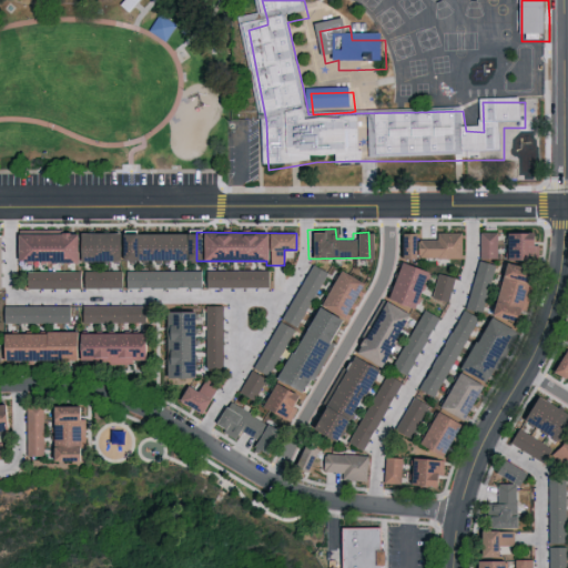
[(458,259),(459,232),(435,232),(434,240),(415,239),(414,257),(458,259)]
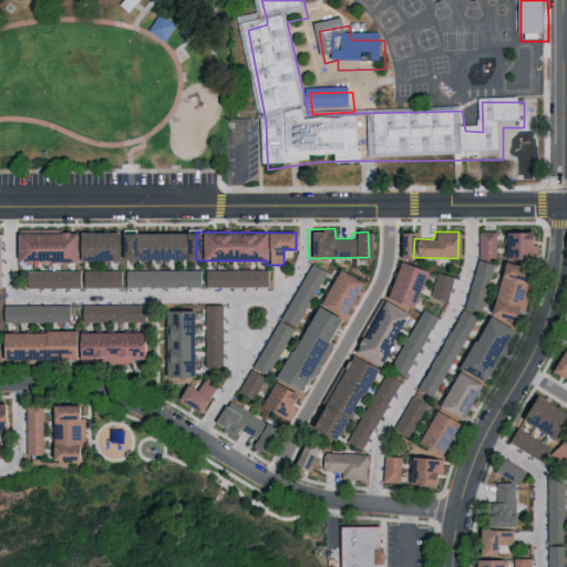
[(493,258),(493,232),(476,232),(476,257),(493,258)]
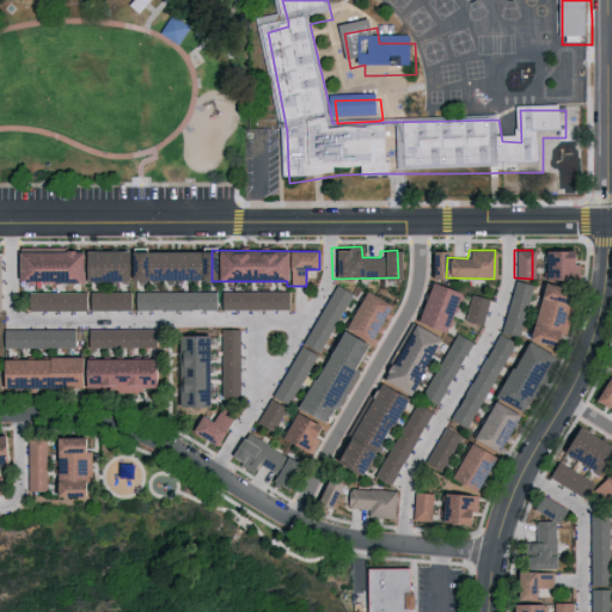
[(540,250),(540,279),(570,280),(570,251),(540,250)]
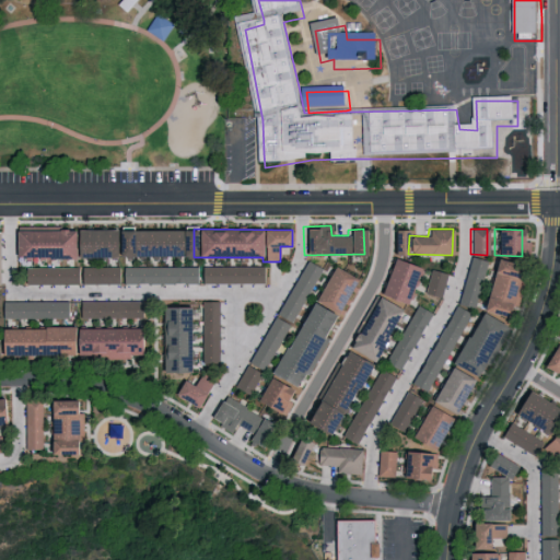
[(12,230),(12,257),(190,257),(190,230),(12,230)]
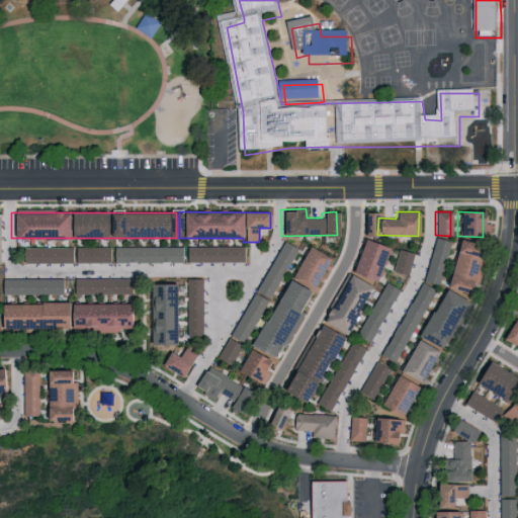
[(375,212),(364,212),(364,236),(374,236),(375,212)]
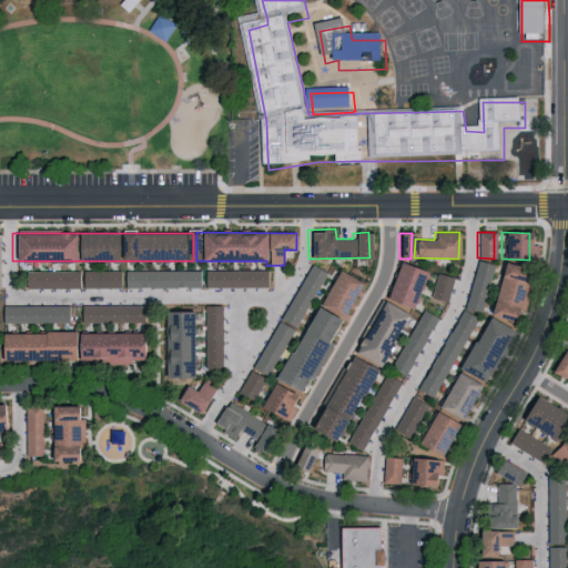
[(479,313),(495,265),(477,260),(463,307),(479,313)]
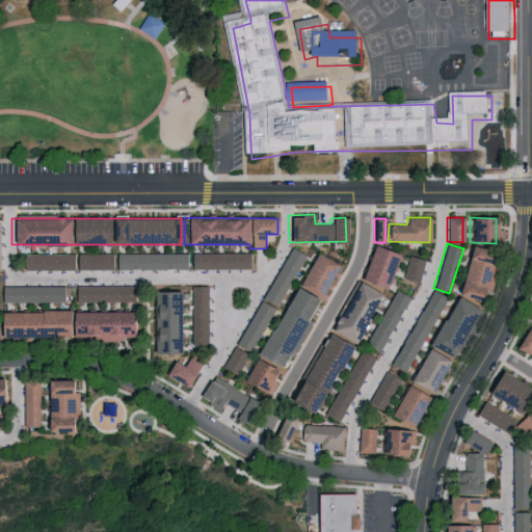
[(382,290),(396,255),(372,245),(358,280),(382,290)]
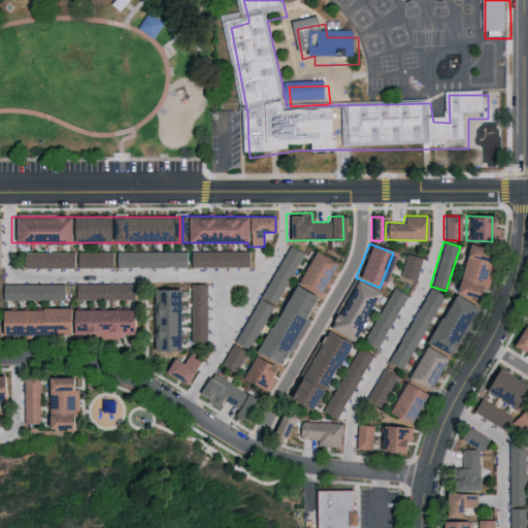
[(275,304),(302,252),(288,244),(261,297),(275,304)]
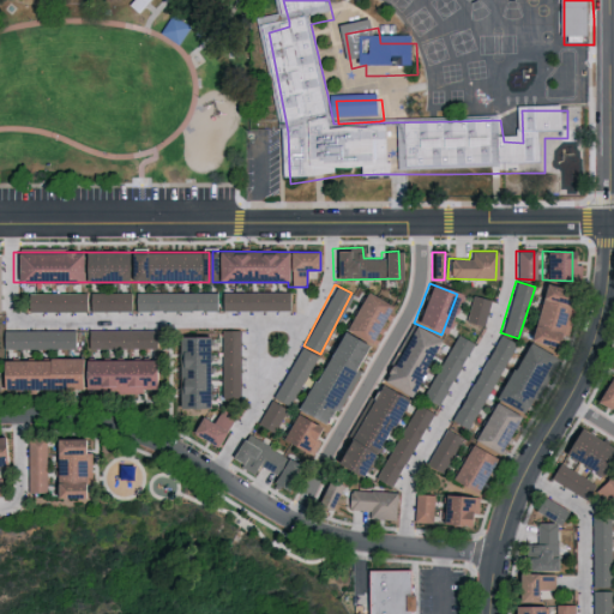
[(539,289),(525,342),(554,348),(566,296),(539,289)]
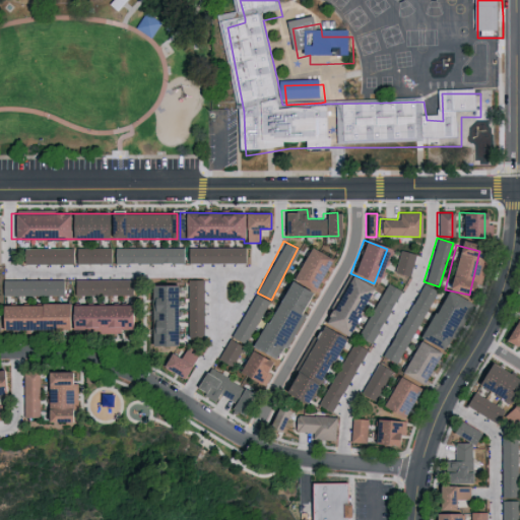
[(112,247),(21,249),(21,264),(112,263),(112,247)]
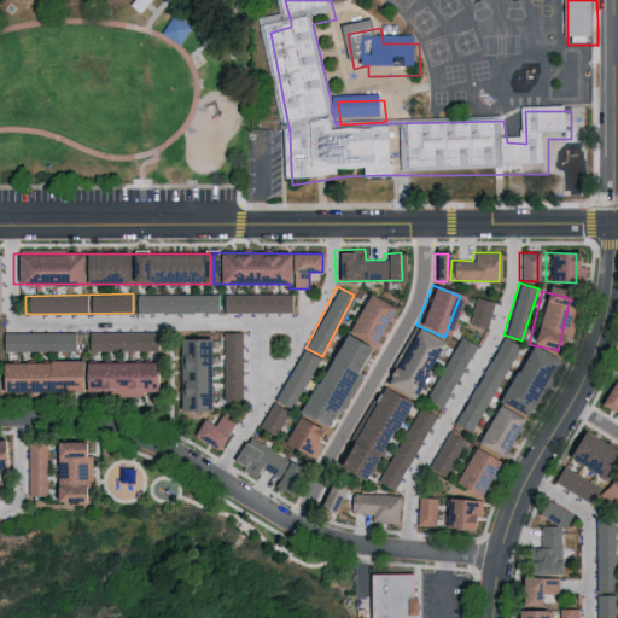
[(134,312),(219,313),(219,296),(134,293),(134,312)]
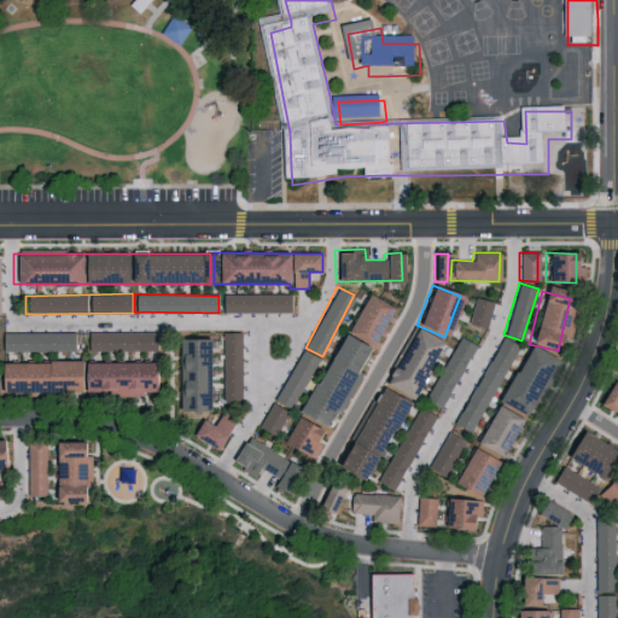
[(221,293),(221,312),(293,313),(293,295),(221,293)]
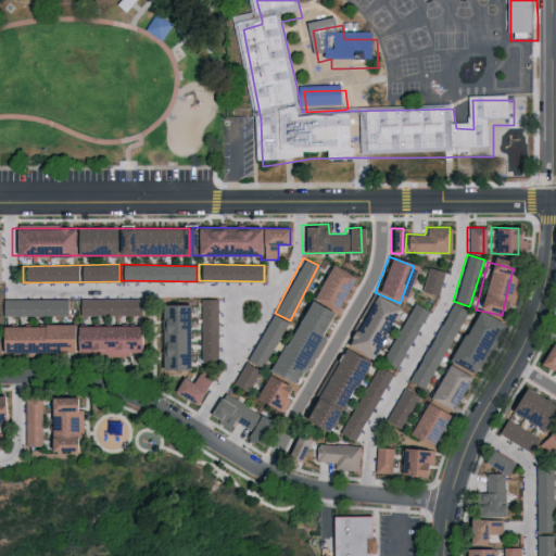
[(350,274),(325,264),(312,301),(336,310),(350,274)]
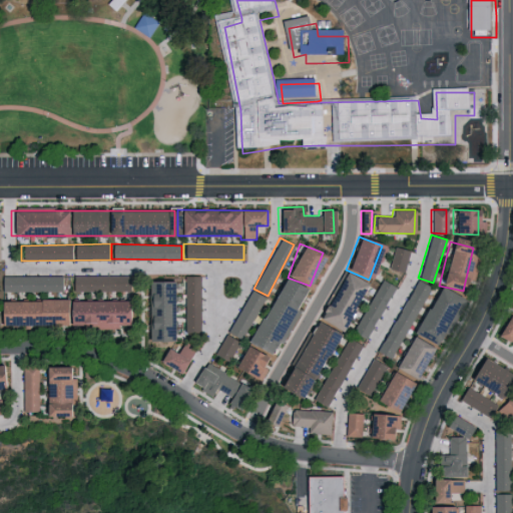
[(389,271),(405,273),(409,249),(393,246),(389,271)]
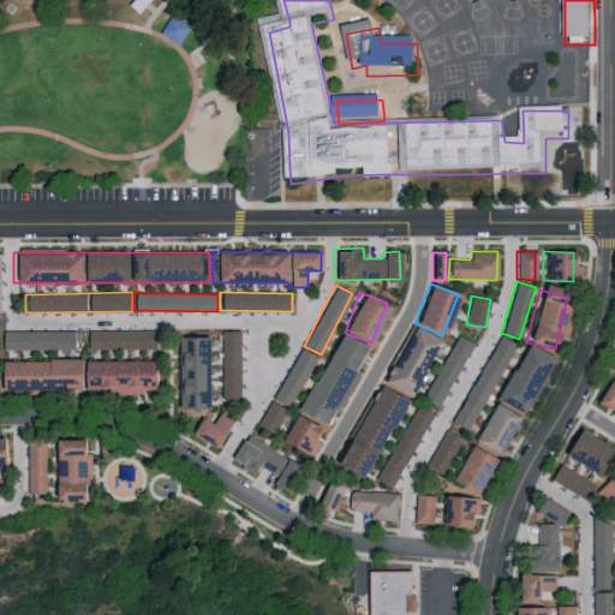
[(384,387),(413,398),(437,335),(408,324),(384,387)]
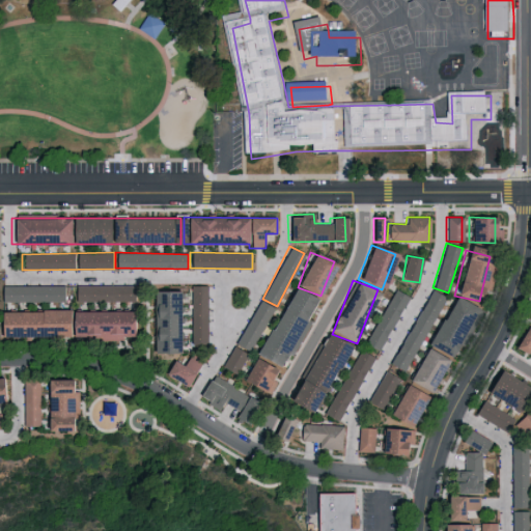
[(131,301),(130,284),(74,285),(75,302),(131,301)]
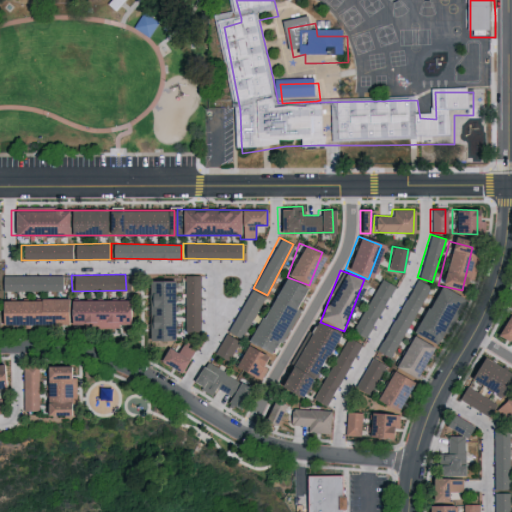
[(64,275),(1,275),(1,290),(64,290),(64,275)]
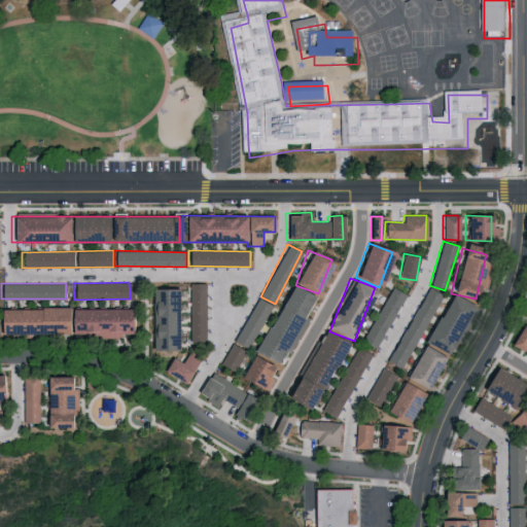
[(188,341),(207,340),(206,283),(188,283),(188,341)]
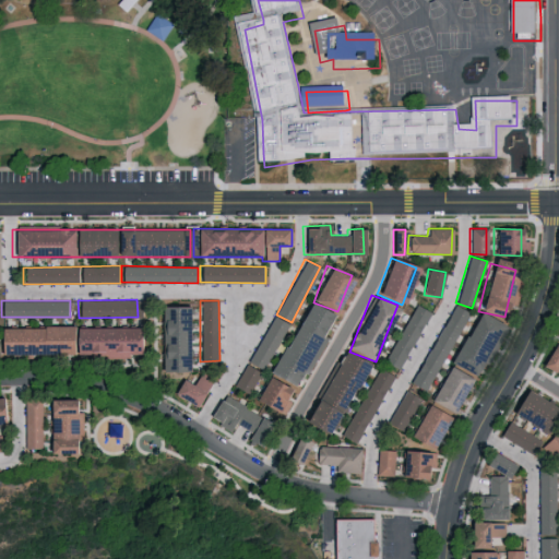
[(431,312),(415,304),(383,363),(399,371),(431,312)]
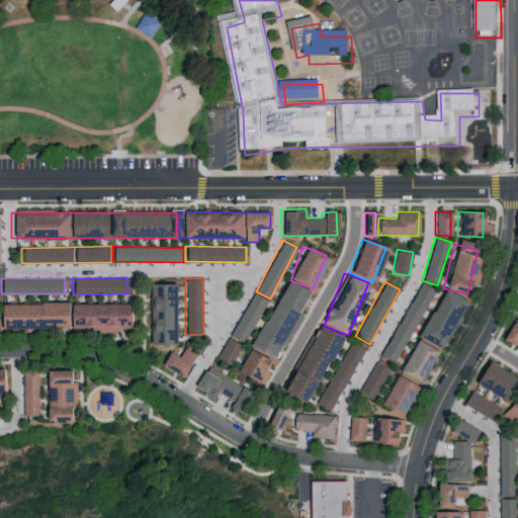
[(379,354),(394,362),(434,289),(420,281),(379,354)]
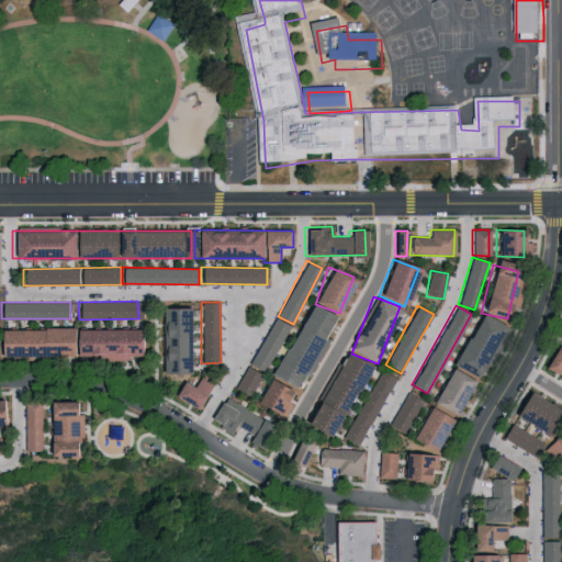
[(188,307),(159,307),(159,373),(188,374),(188,307)]
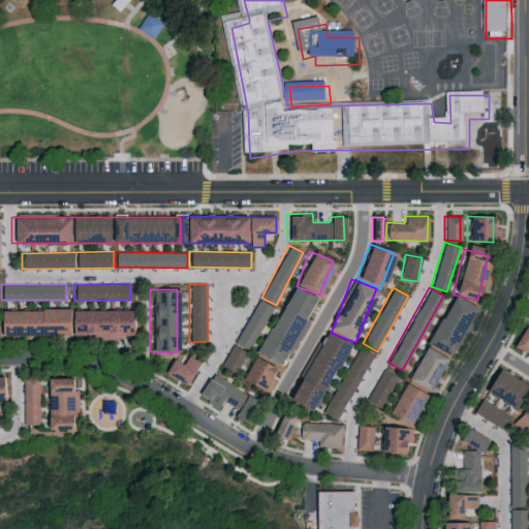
[(426,344),(449,355),(473,306),(449,294),(426,344)]
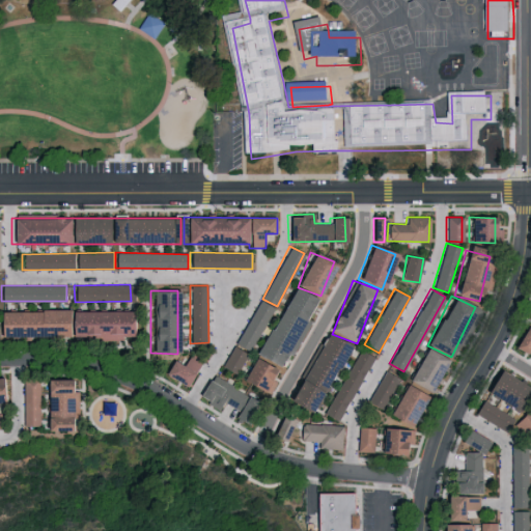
[(236,345),(251,353),(272,307),(257,300),(236,345)]
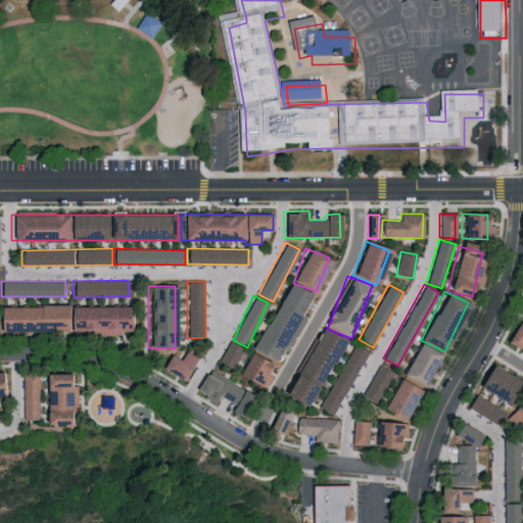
[(125,305),(0,306),(0,332),(125,332),(125,305)]
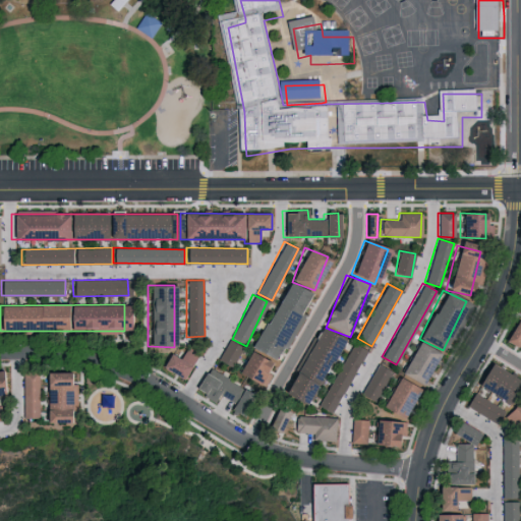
[(520,323),(514,320),(503,341),(518,349),(520,343),(520,323)]
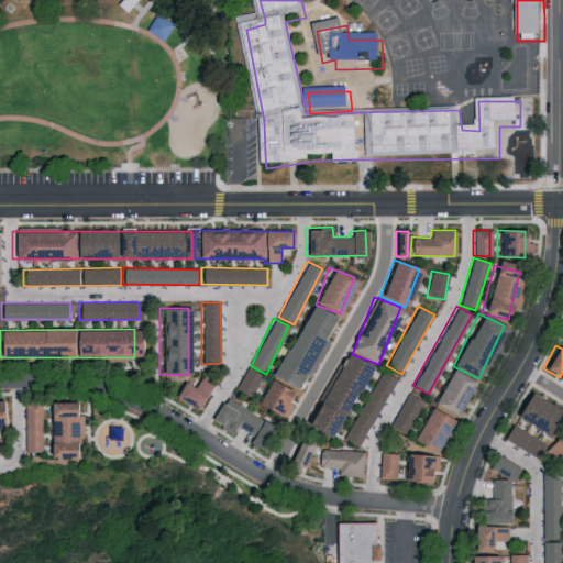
[(368,364),(342,352),(318,403),(344,415),(368,364)]
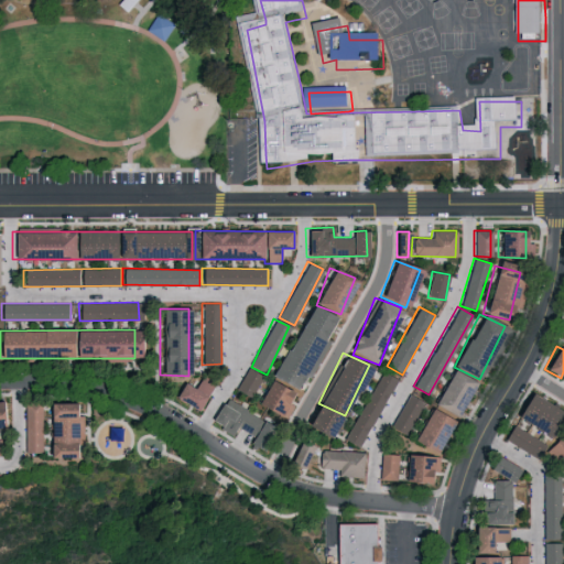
[(235,390),(250,399),(262,377),(247,368),(235,390)]
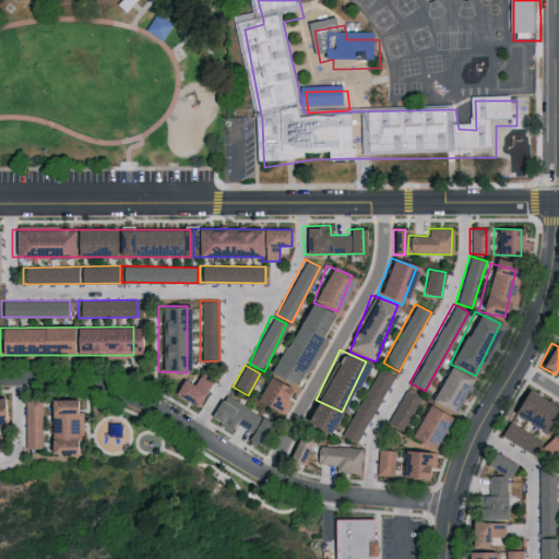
[(393,375),(377,366),(341,437),(357,445),(393,375)]
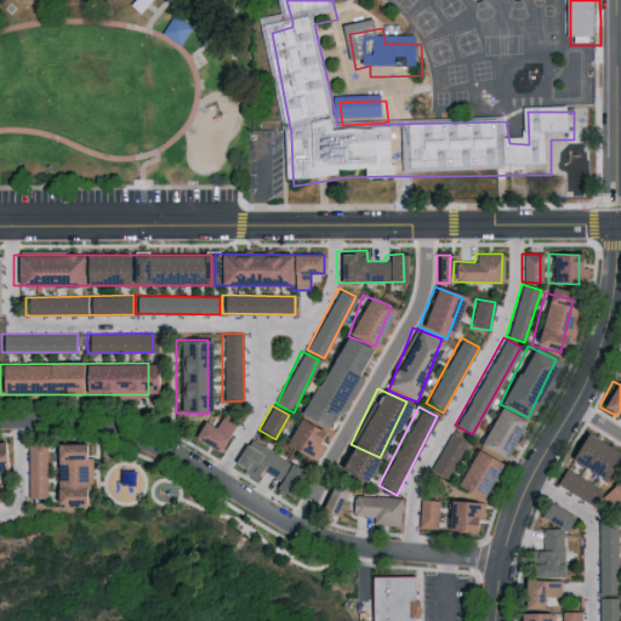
[(520,417),(494,408),(479,446),(506,456),(520,417)]
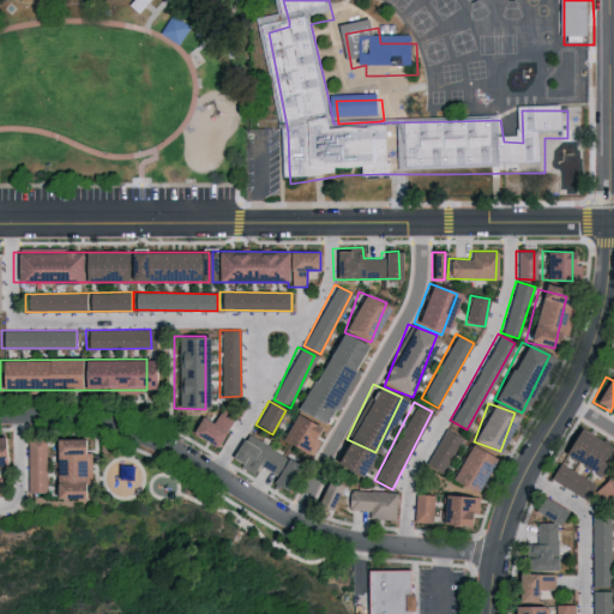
[(211,423),(196,416),(187,435),(215,449),(229,416),(217,410),(211,423)]
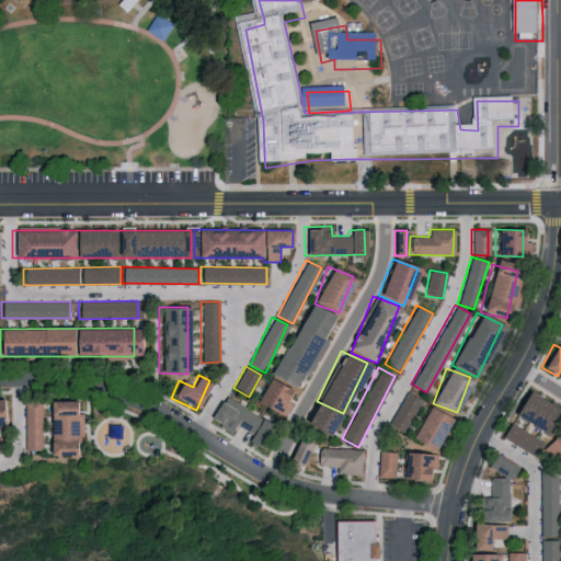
[(282,420),(292,402),(287,401),(293,391),(268,377),(253,403),(282,420)]
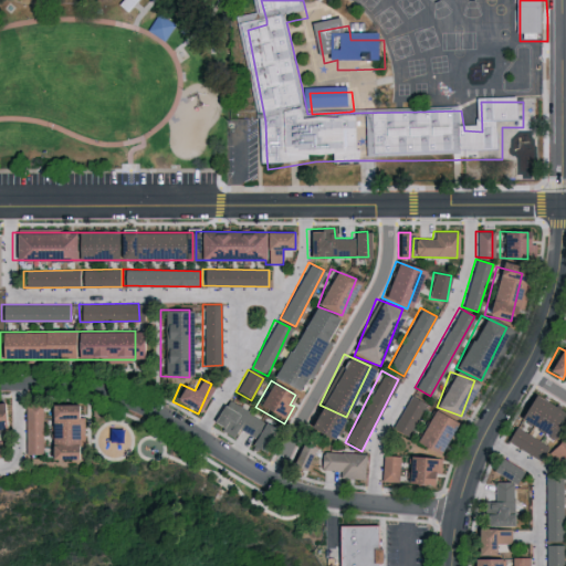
[(392,431),(408,438),(423,401),(408,395),(392,431)]
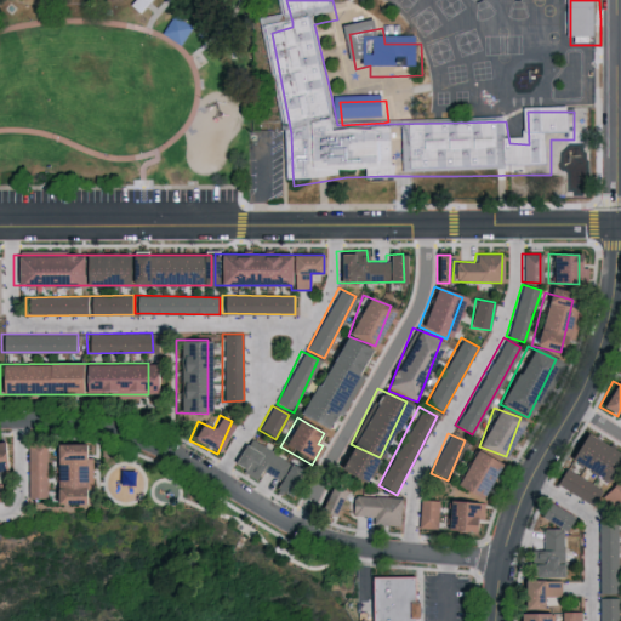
[(567,460),(605,480),(620,454),(580,433),(567,460)]
